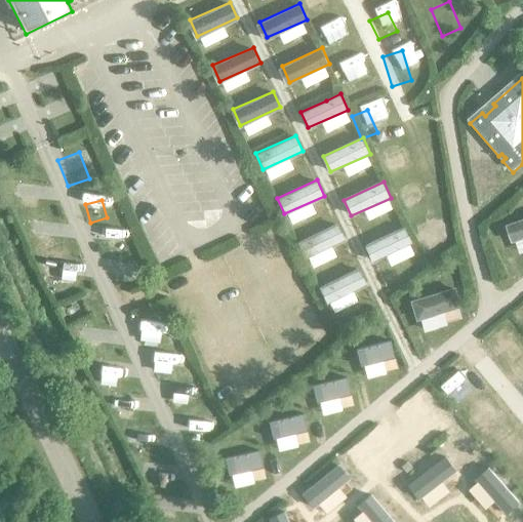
[(522,218),(506,224),(512,242),(522,238),(522,218)]
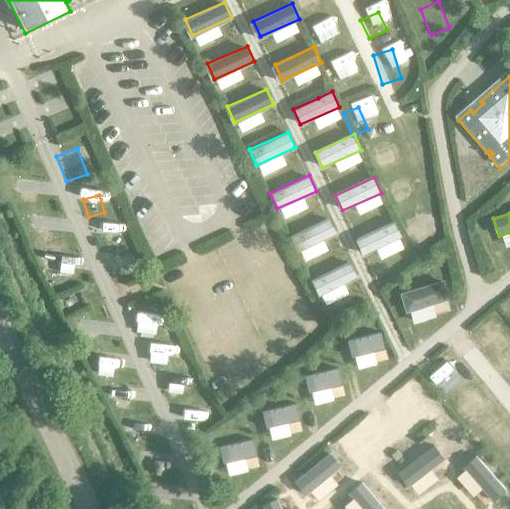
[(337,233),(330,217),(290,235),(297,250),(337,233)]
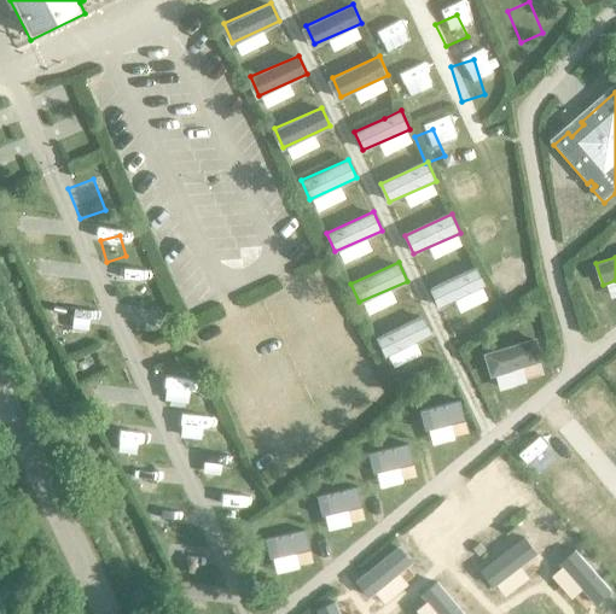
[(487,287),(478,269),(431,290),(440,309),(487,287)]
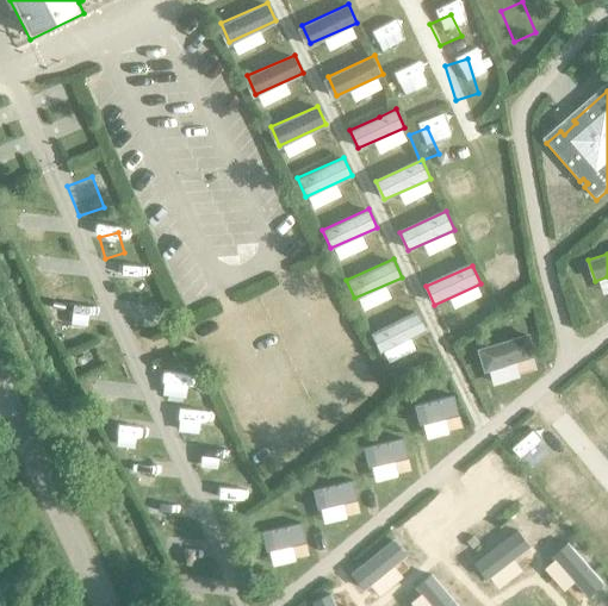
[(427,331),(419,313),(371,333),(379,353),(427,331)]
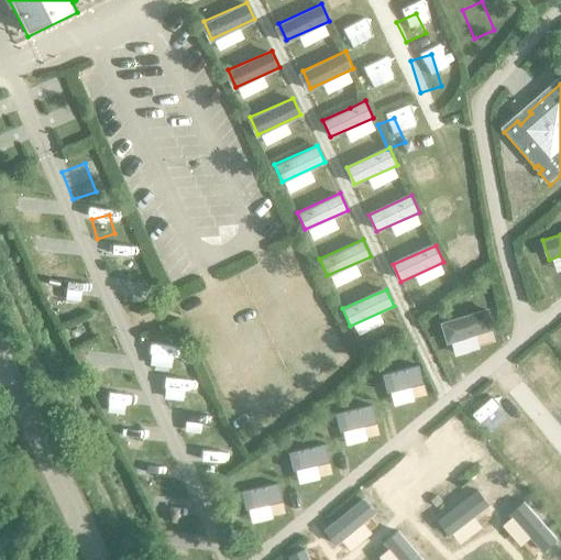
[(65,293),(40,302),(43,313),(68,304),(65,293)]
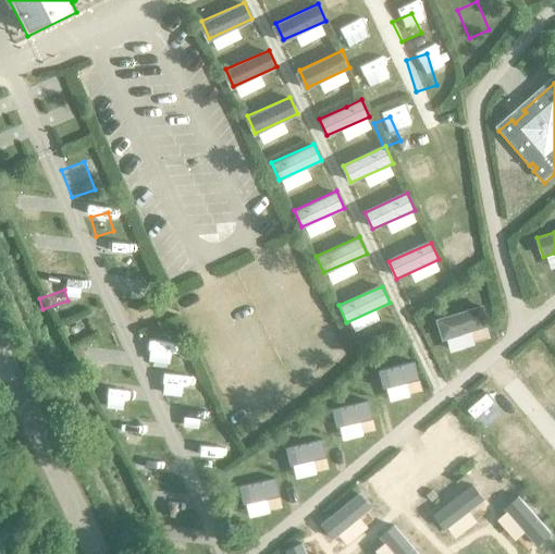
[(491,325),(485,305),(436,318),(443,340),(491,325)]
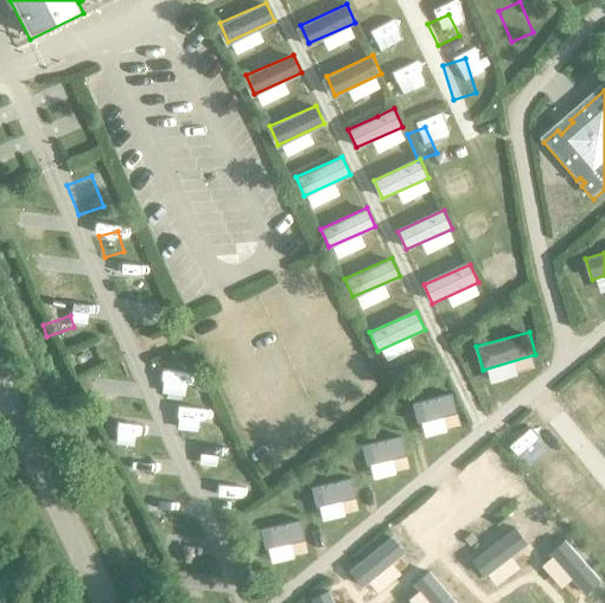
[(458,415),(454,396),(413,404),(418,423),(458,415)]
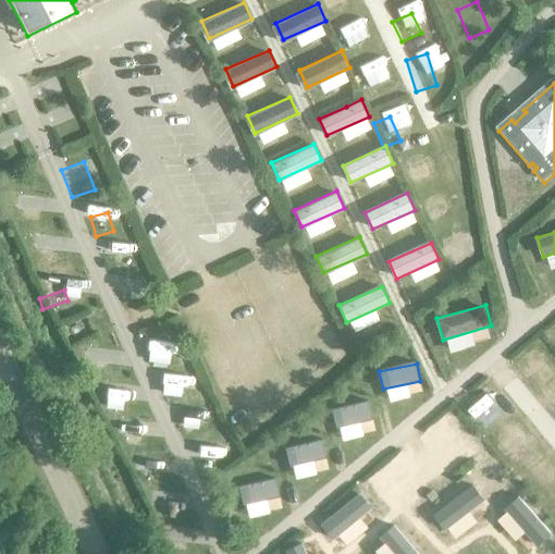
[(471,392),(483,416),(503,406),(491,382),(471,392)]
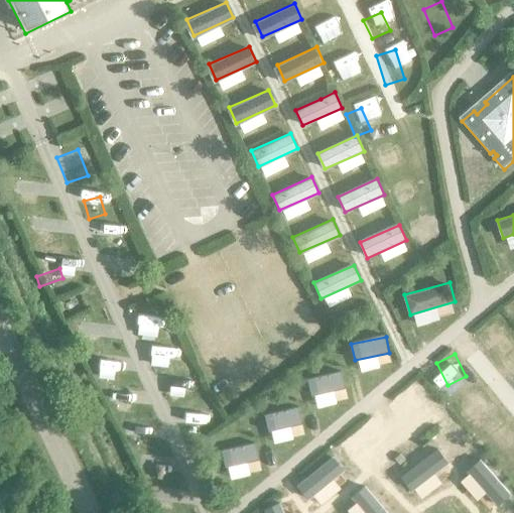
[(208,397),(227,387),(217,369),(199,380),(208,397)]
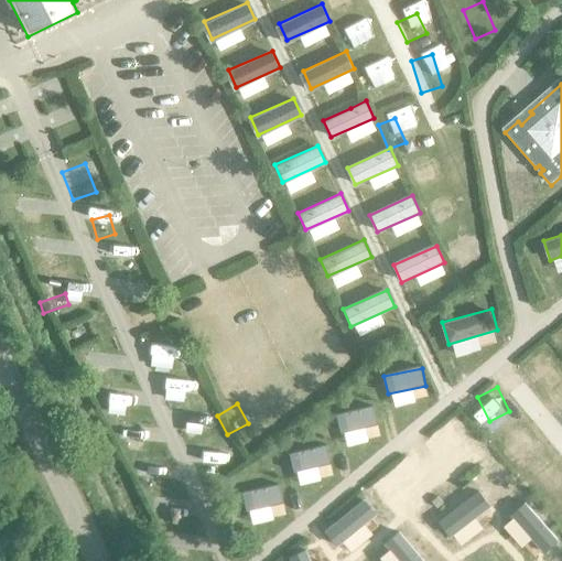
[(378,424),(374,407),(336,416),(341,433),(378,424)]
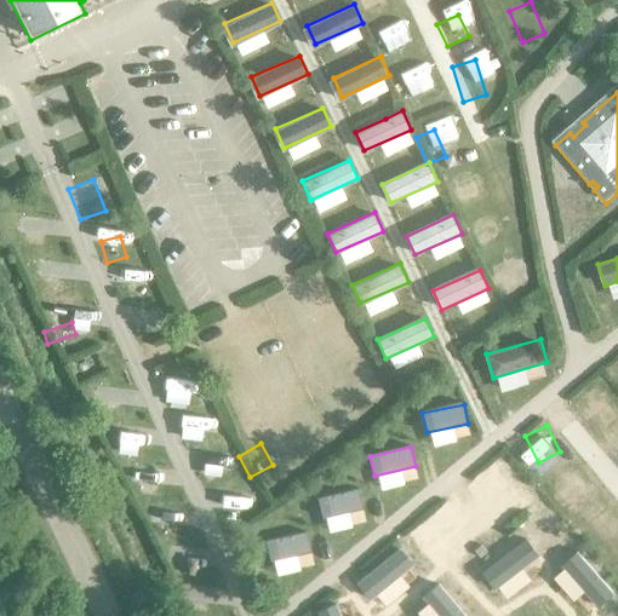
[(364,508),(359,488),(318,498),(322,517),(364,508)]
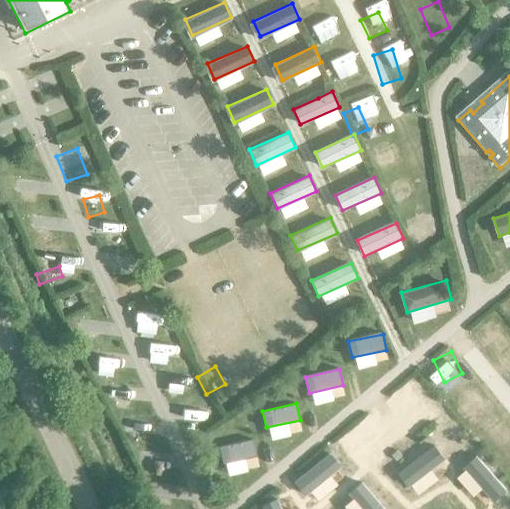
[(188,407),(168,417),(174,429),(194,420),(188,407)]
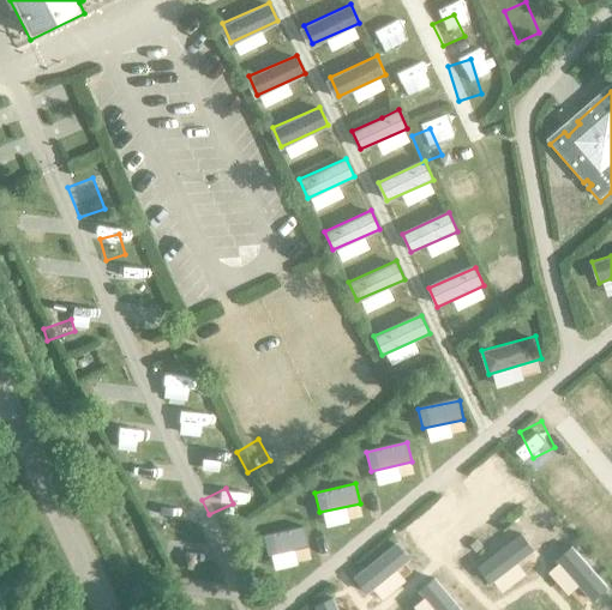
[(309,547),(305,527),(263,537),(268,556),(309,547)]
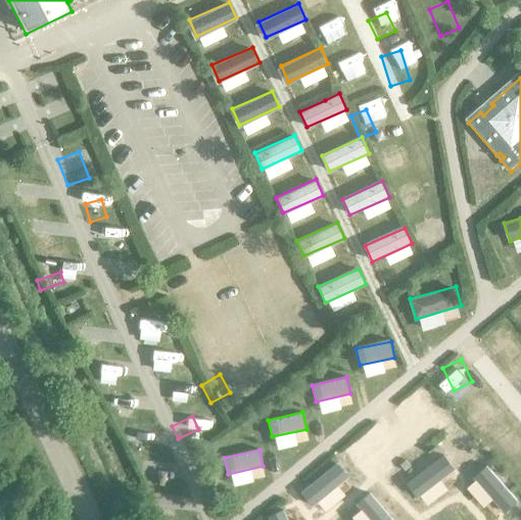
[(309,478),(317,502),(341,494),(333,470),(309,478)]
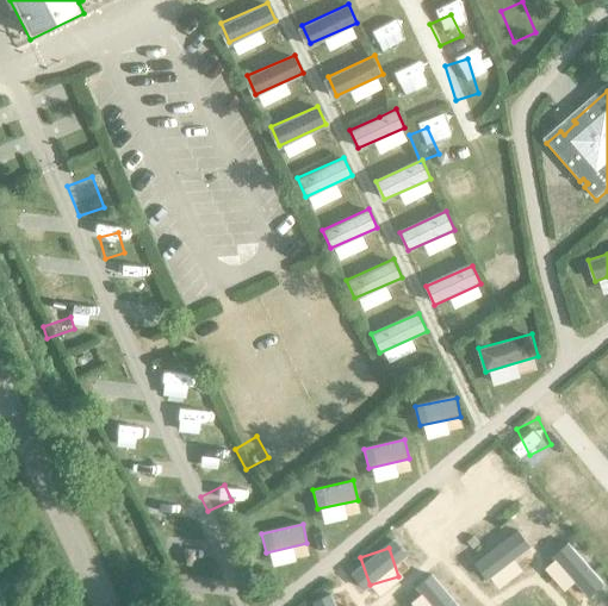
[(534,569),(556,593),(570,580),(548,556),(534,569)]
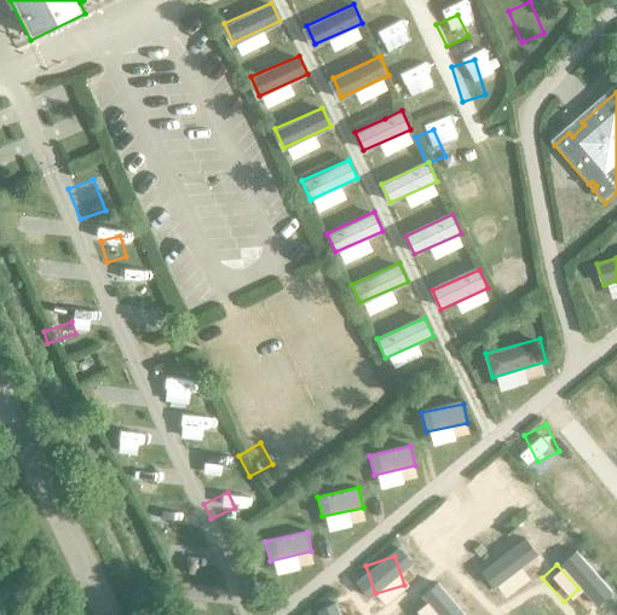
[(454,576),(433,589),(444,605),(447,604),(453,614),(471,614),(476,611),(454,576)]
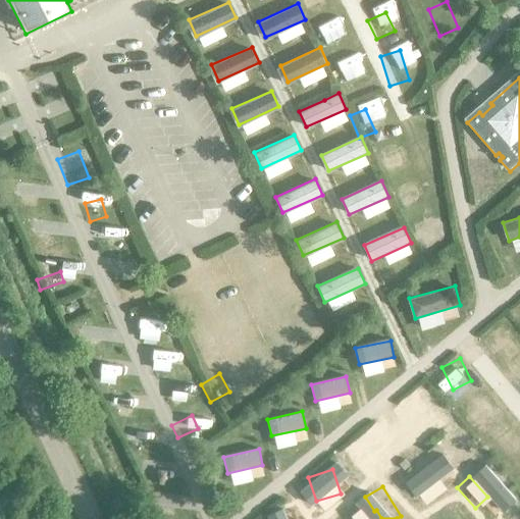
[(271,512),(276,518),(283,518),(299,509),(292,499),(271,512)]
